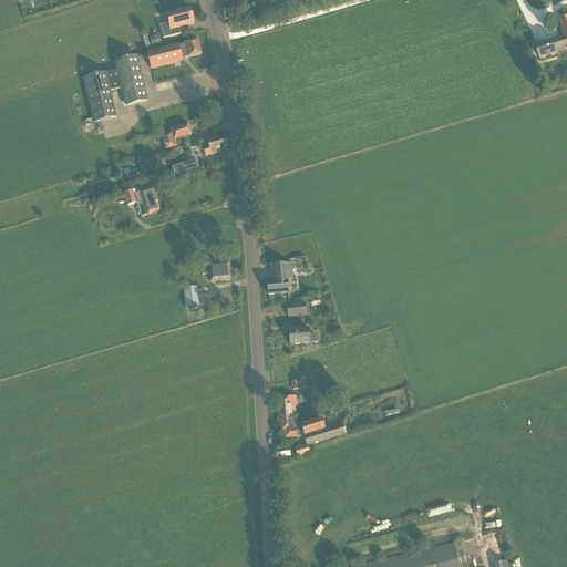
[(194,24),(189,8),(166,13),(168,23),(160,26),(163,39),(181,34),(179,28),(194,24)]
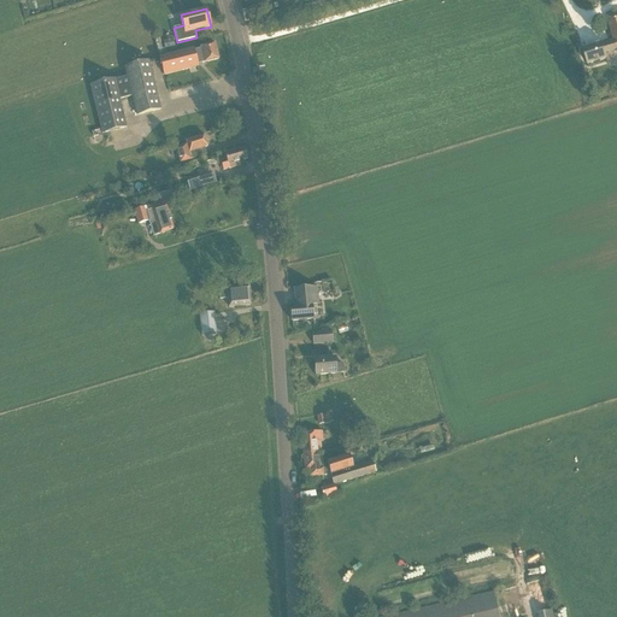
[(591,24),(591,12),(580,11),(580,23),(591,24)]
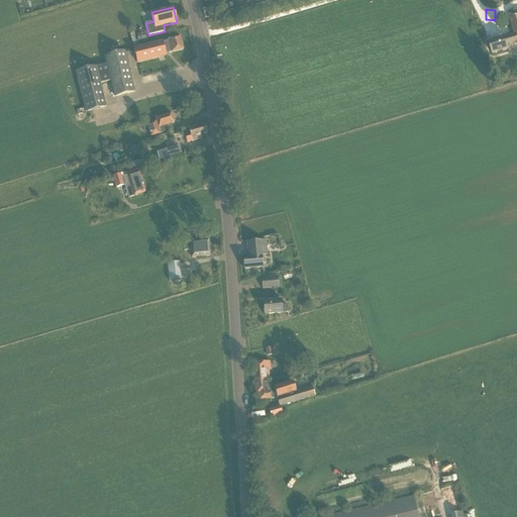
[(516,10),(508,13),(514,33),(505,36),(489,41),(493,55),(509,49),(507,44),(516,41),(516,42),(516,10)]
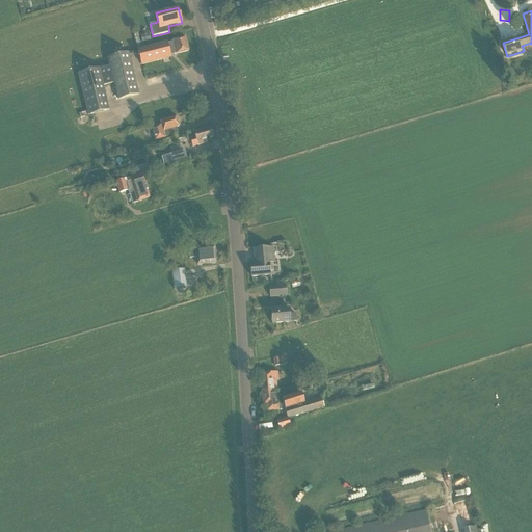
[(139,43),(138,33),(133,34),(134,38),(135,38),(137,47),(143,46),(142,42),(141,42),(139,43)]
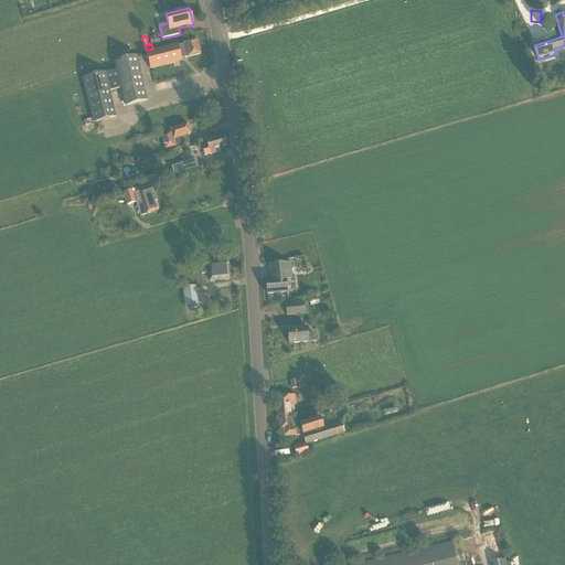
[(149,38),(150,44),(151,44),(159,43),(158,35),(149,38)]
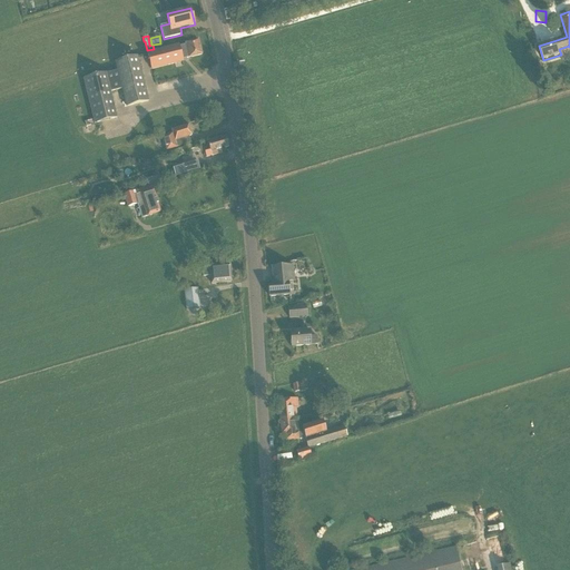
[(148,53),(148,55),(153,70),(184,62),(183,60),(190,58),(190,59),(203,56),(198,40),(187,43),(187,46),(180,47),(180,45),(148,53)]
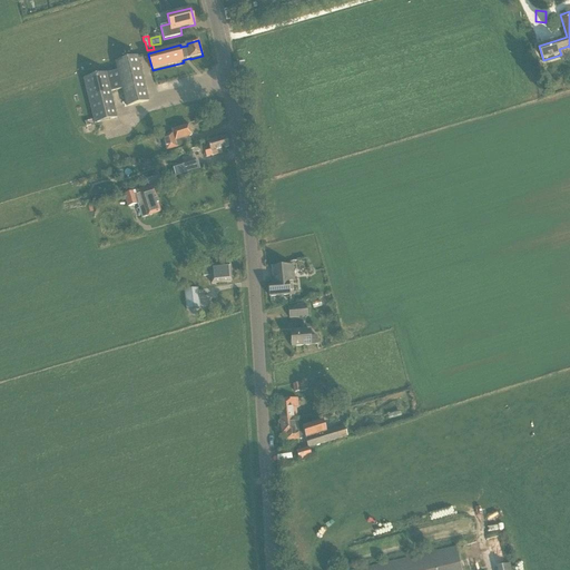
[(116,62),(118,71),(85,80),(95,124),(117,118),(110,92),(123,89),(127,107),(149,101),(138,57),(116,62)]
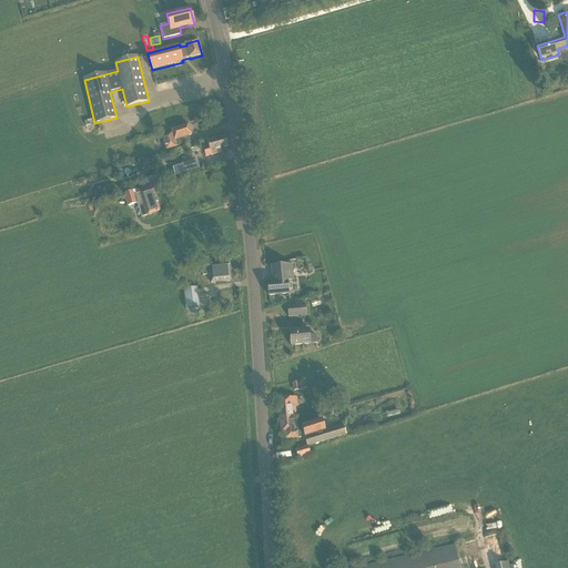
[(174,140),(191,135),(188,125),(172,130),(173,134),(162,138),(165,151),(176,148),(174,140)]
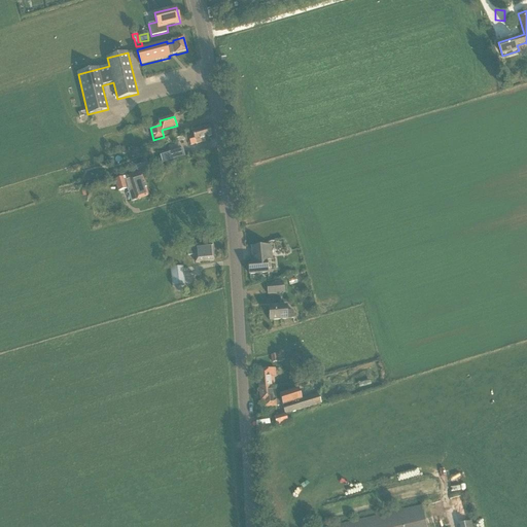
[(205,139),(212,137),(209,127),(192,132),(197,144),(206,141),(205,139)]
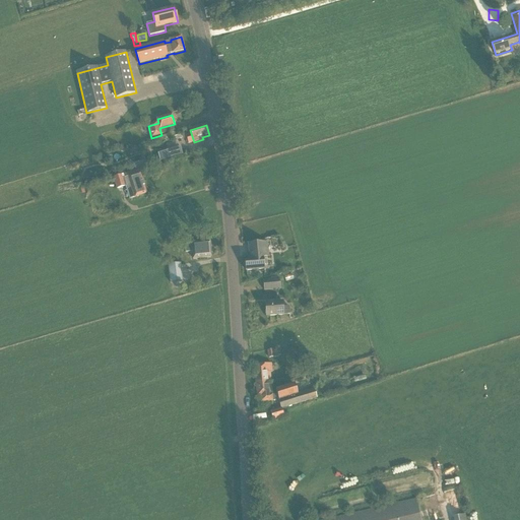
[(174,141),(184,138),(182,132),(172,135),(174,141)]
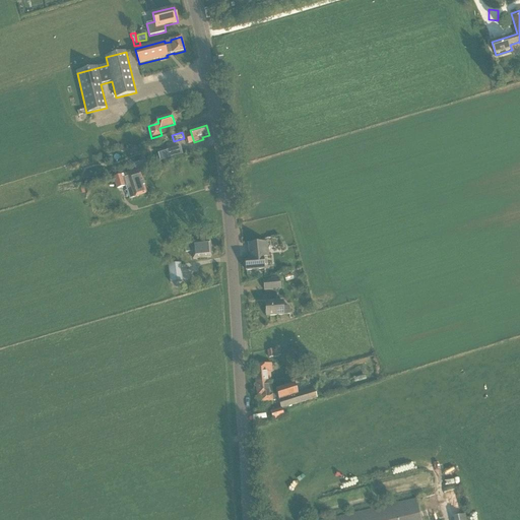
[(166,151),(157,153),(159,161),(168,158),(166,151)]
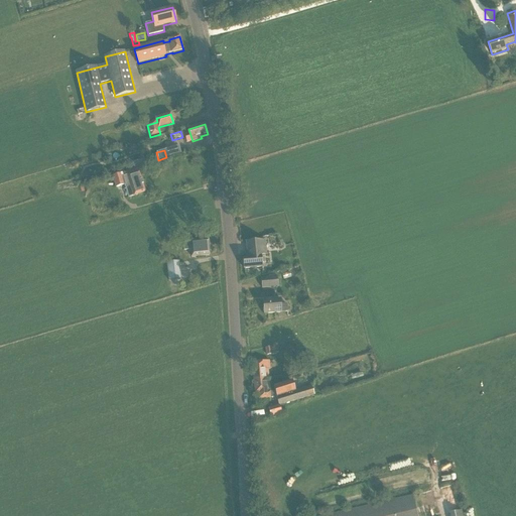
[(143,159),(132,162),(134,168),(144,165),(143,159)]
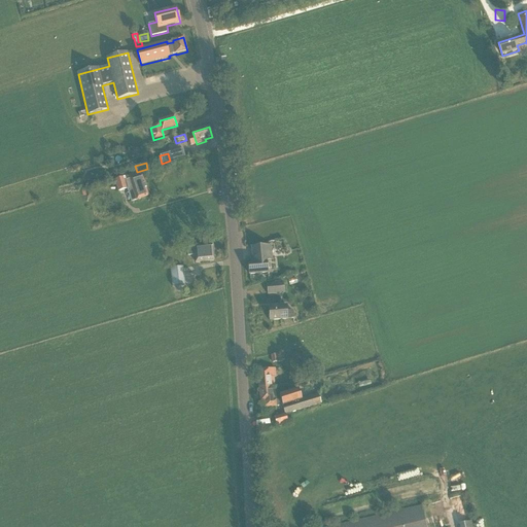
[(148,197),(141,176),(140,172),(114,180),(118,192),(127,189),(131,203),(148,197)]
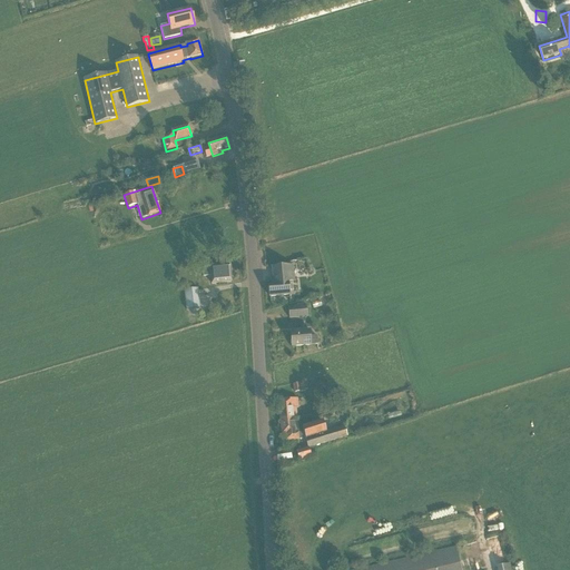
[(212,284),(232,282),(229,265),(210,267),(203,268),(203,277),(210,276),(212,284)]
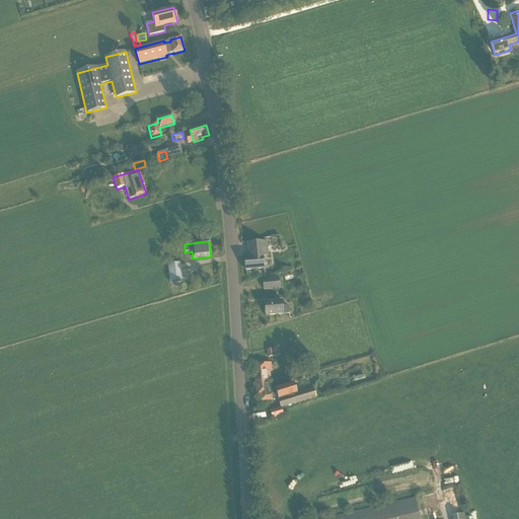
[(248,243),(249,256),(244,257),(245,270),(264,269),(263,256),(268,255),(267,241),(248,243)]
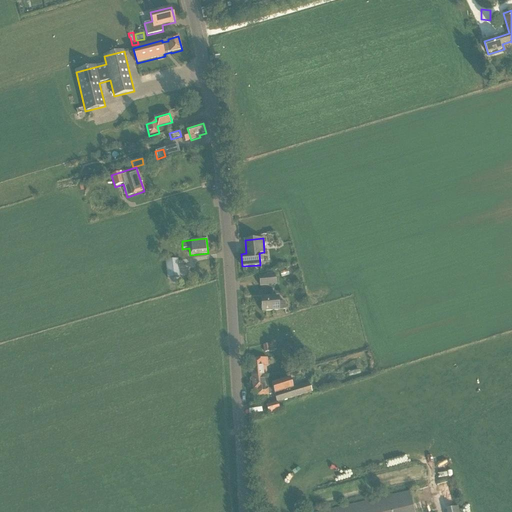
[(179,277),(177,259),(165,260),(167,278),(179,277)]
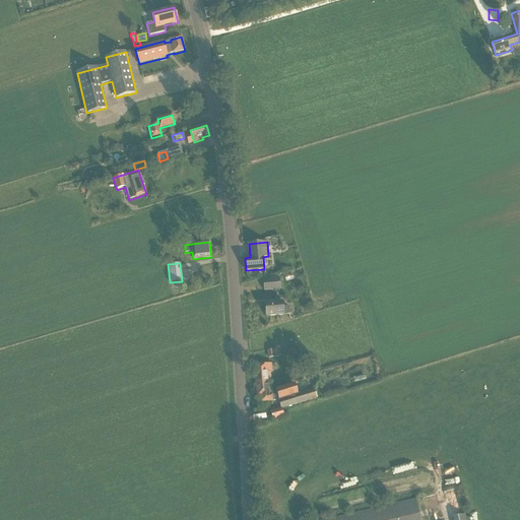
[(263,289),(279,288),(279,278),(263,280),(263,289)]
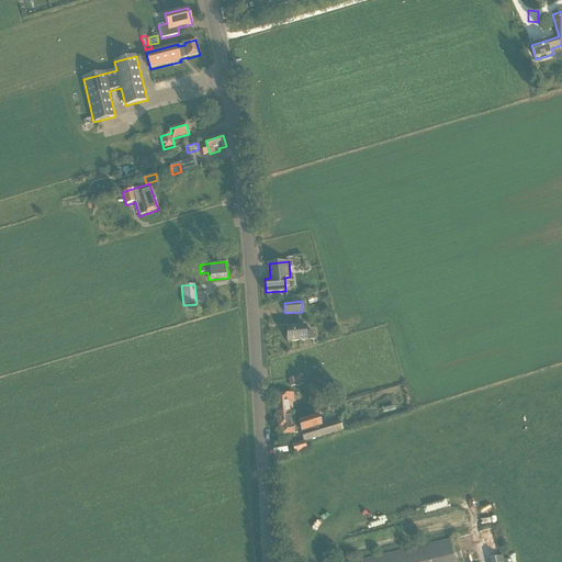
[(312,332),(305,332),(305,325),(285,327),(288,341),(313,339),(312,332)]
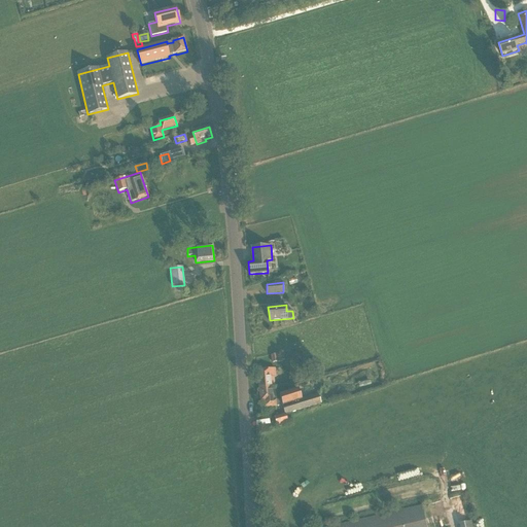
[(257,370),(259,389),(275,388),(274,377),(276,377),(275,369),(257,370)]
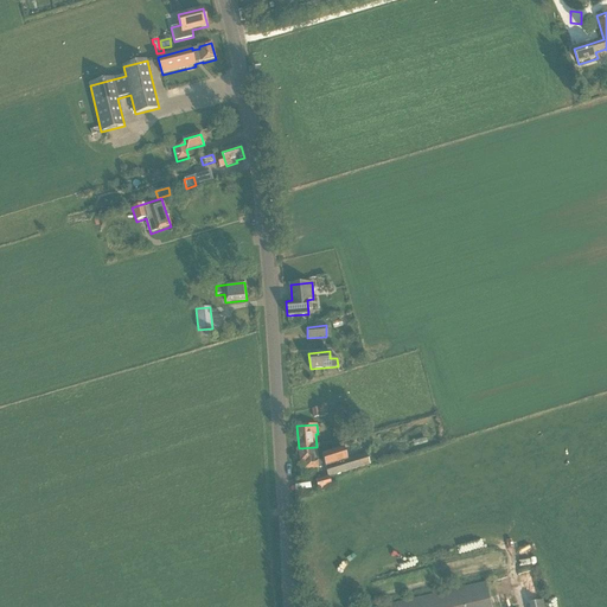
[(317,447),(299,448),(300,462),(305,462),(305,470),(319,468),(318,461),(317,447)]
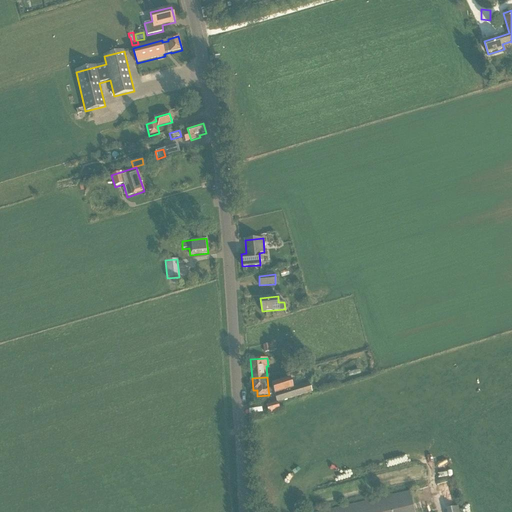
[(289,379),(272,385),(277,402),(311,392),(309,384),(292,388),(289,379)]
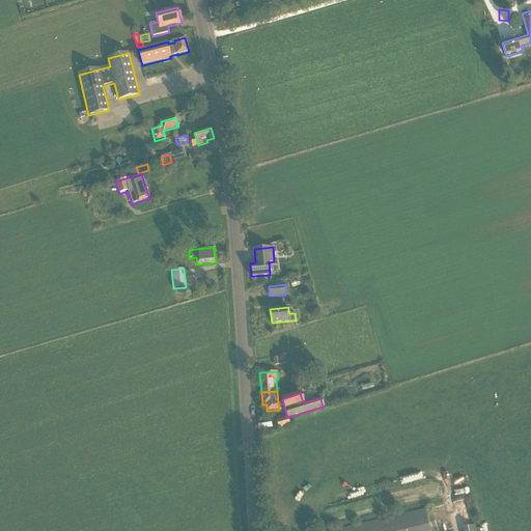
[(287,417),(276,420),(279,429),(289,425),(287,417)]
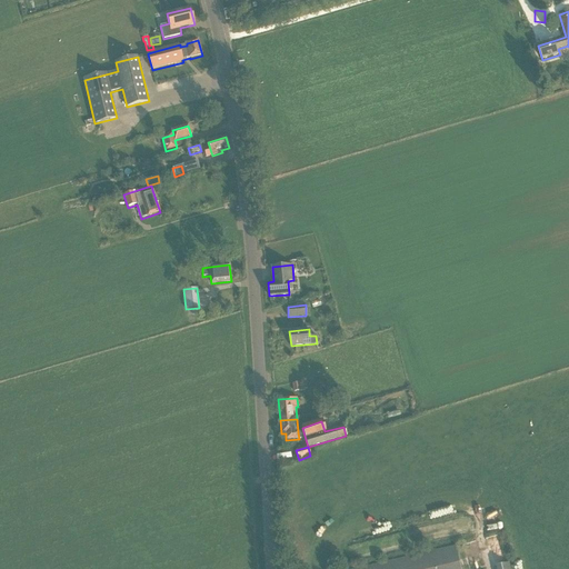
[(496,543),(487,543),(486,558),(492,558),(492,551),(496,551),(496,543)]
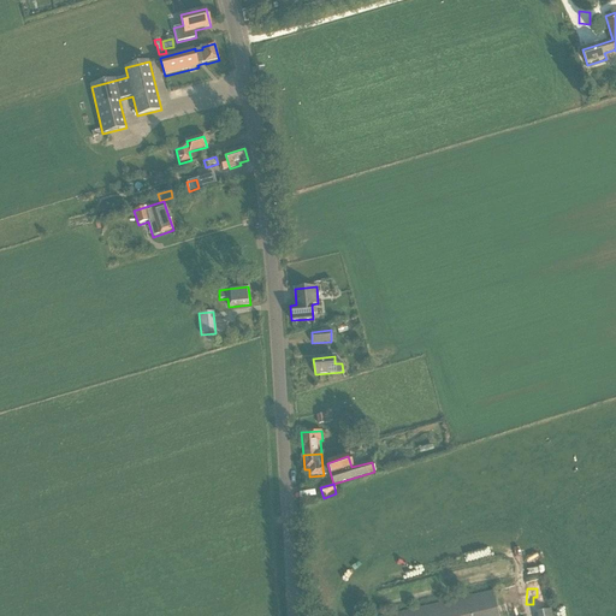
[(499,591),(502,615),(519,615),(516,590),(499,591)]
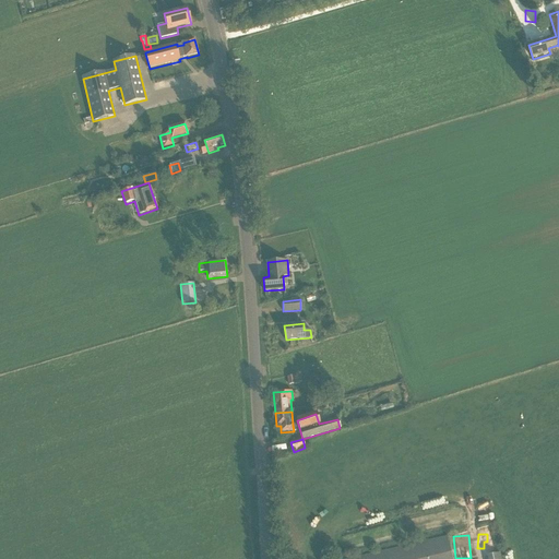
[(453,558),(449,537),(351,558),(453,558)]
